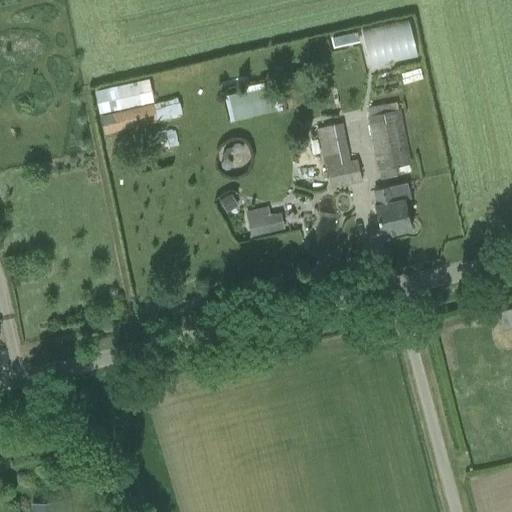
[(332,37),(334,46),(359,40),(357,31),(332,37)]
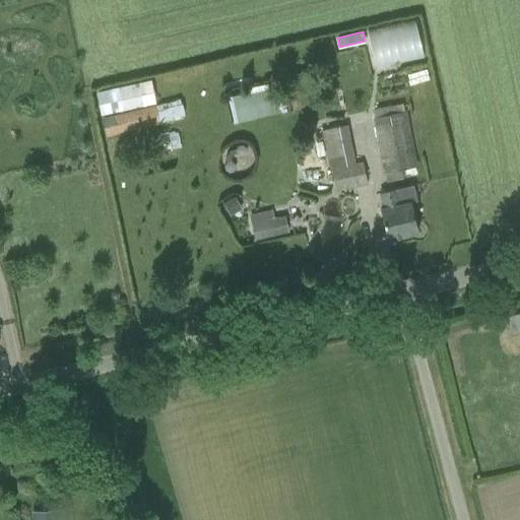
[(153,77),(96,90),(106,133),(185,116),(181,99),(158,104),(153,77)]
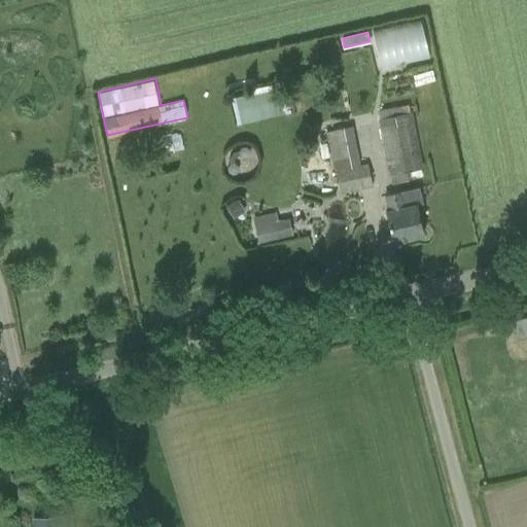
[(232,94),(235,121),(282,115),(279,89),(232,94)]
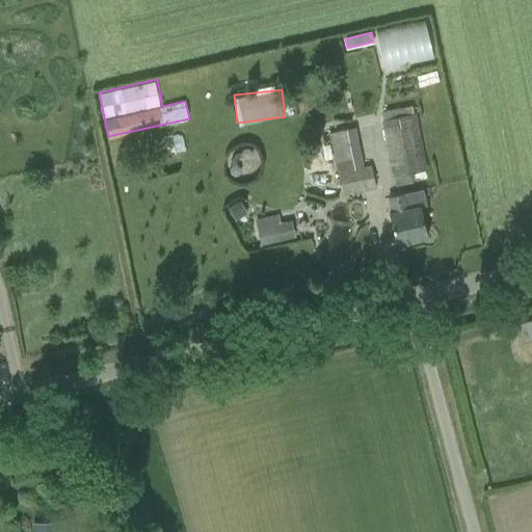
[(413,175),(428,171),(417,111),(405,113),(383,117),(395,177),(413,175)]
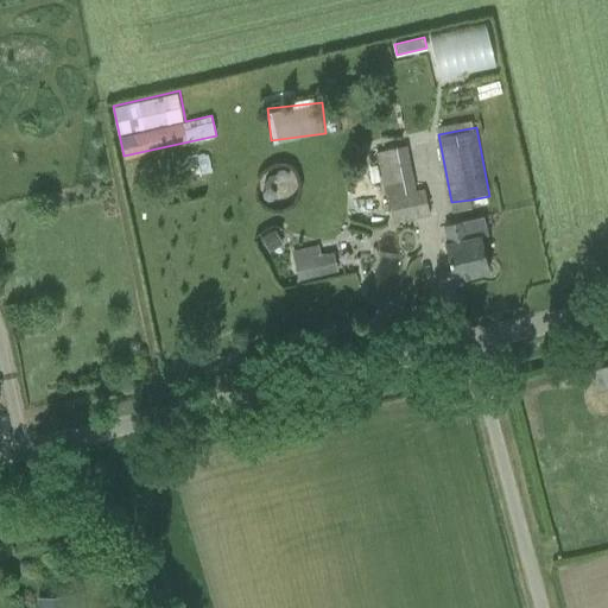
[(272,181),(277,181),(280,183),(285,182),(287,177),(287,172),(283,170),(278,171),(276,176),(270,176),(264,183),(265,189),(261,194),(263,200),(267,203),(273,202),(277,197),(276,191),(271,188),(270,185),(272,181)]
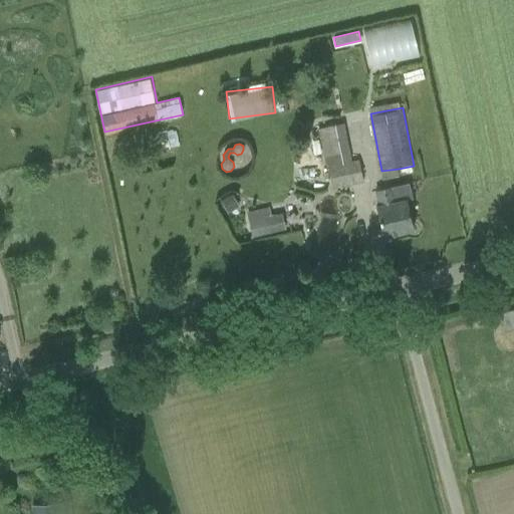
[(326,166),(327,171),(331,189),(363,183),(358,160),(351,161),(326,166)]
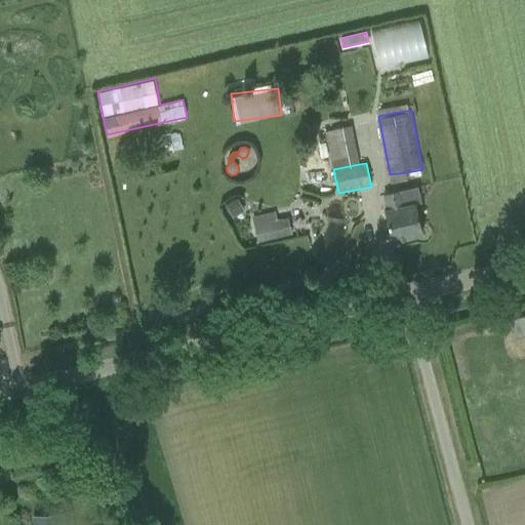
[(384,211),(391,241),(421,235),(415,205),(420,204),(416,189),(386,195),(389,210),(384,211)]
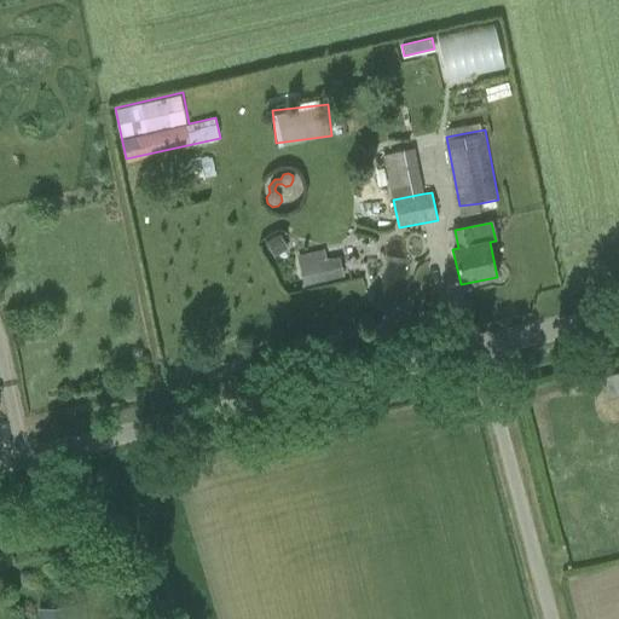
[(273,258),(288,249),(279,236),(265,244),(273,258)]
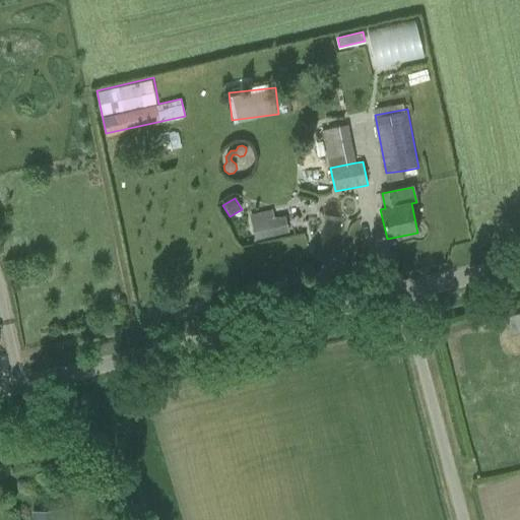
[(255,239),(258,238),(287,231),(283,216),(274,218),(272,208),(253,213),(249,213),(255,239)]
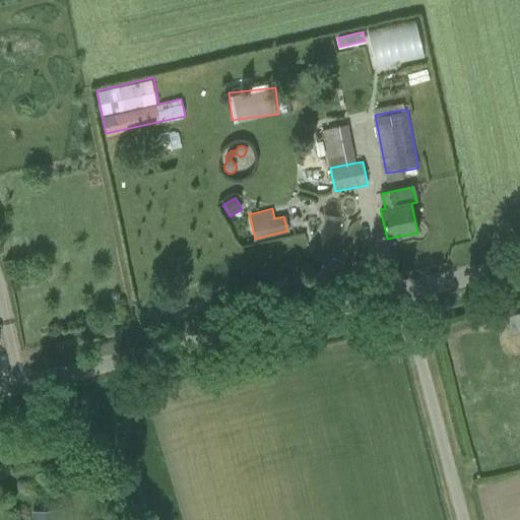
[(60,519),(59,509),(34,511),(35,519),(60,519)]
